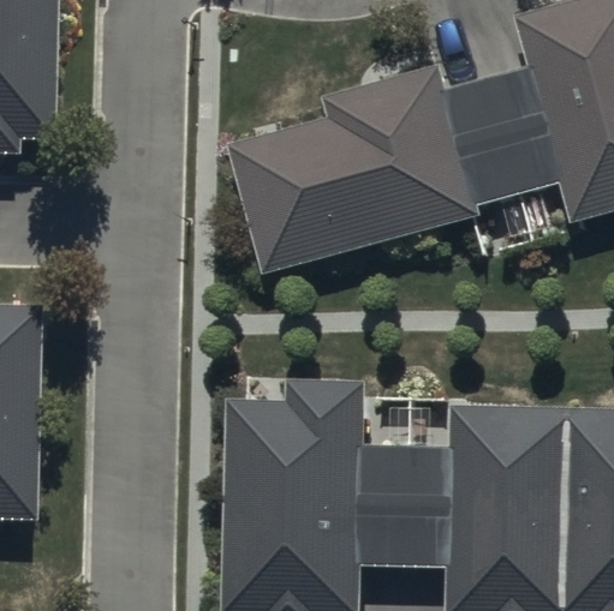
[(0,0),(0,136),(43,137),(47,0),(0,0)]
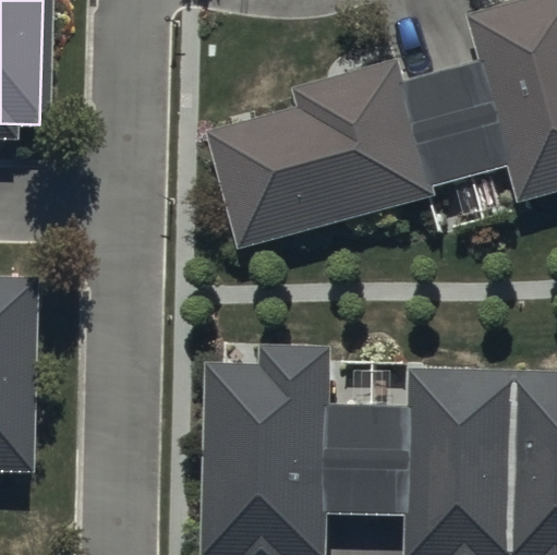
[(302,103),(210,131),(242,248),(437,194),(435,183),(513,161),(523,200),(556,190),(556,0),(516,0),(472,12),(486,58),(410,81),(402,56),(298,87),(302,103)]
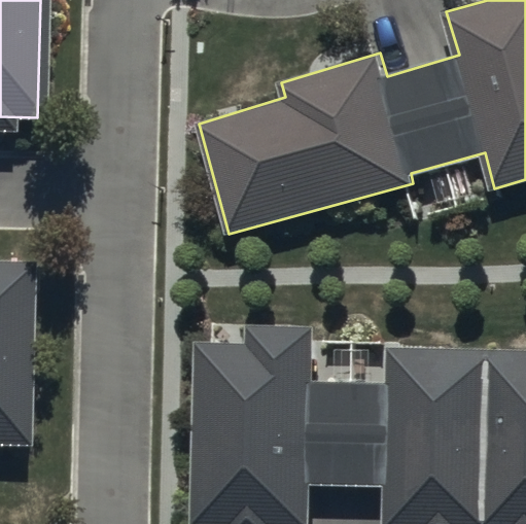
[(25,260),(0,259),(0,441),(20,442),(25,260)]
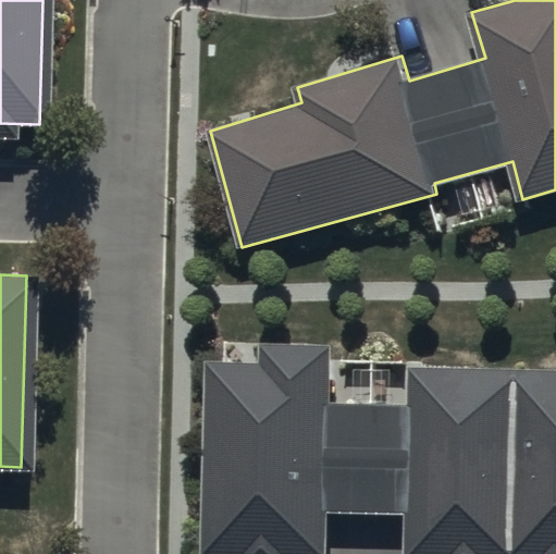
[(329,358),(218,354),(210,543),(321,548),(323,502),(326,403),(329,358)]
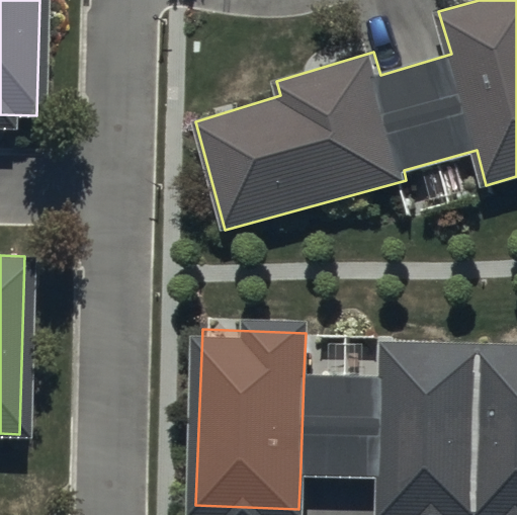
[(373,509),(468,512),(476,336),(380,332),(379,377),(375,469),(373,509)]
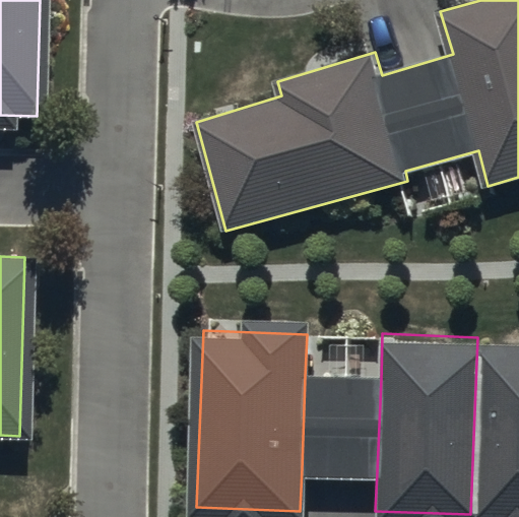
[(518,338),(477,337),(470,514),(518,516),(518,338)]
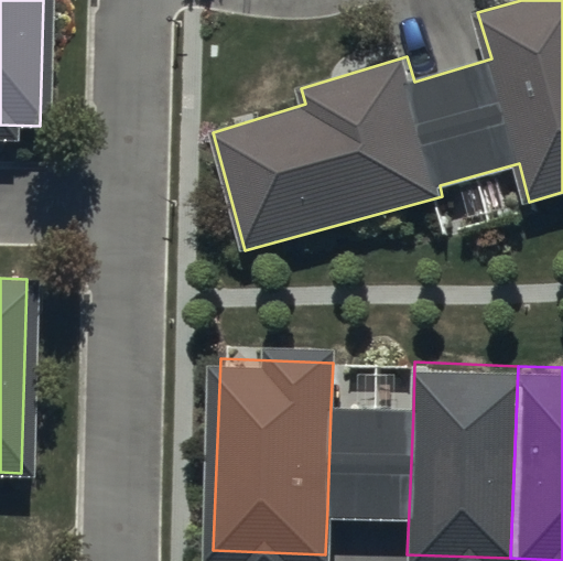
[(413,411),(331,408),(327,508),(409,511),(413,411)]
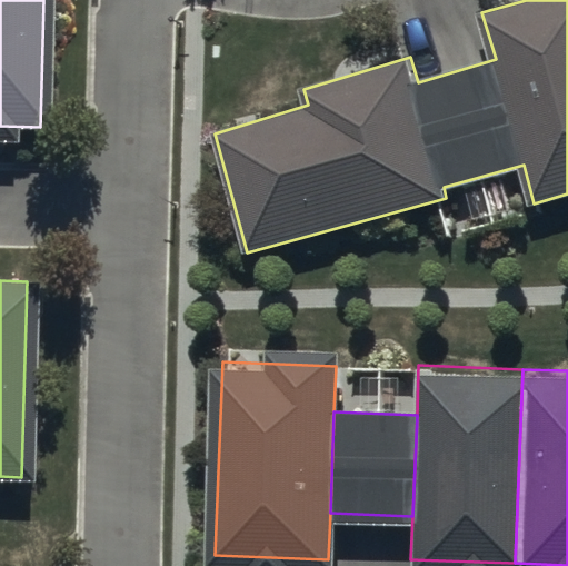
All buildings are outlined.
